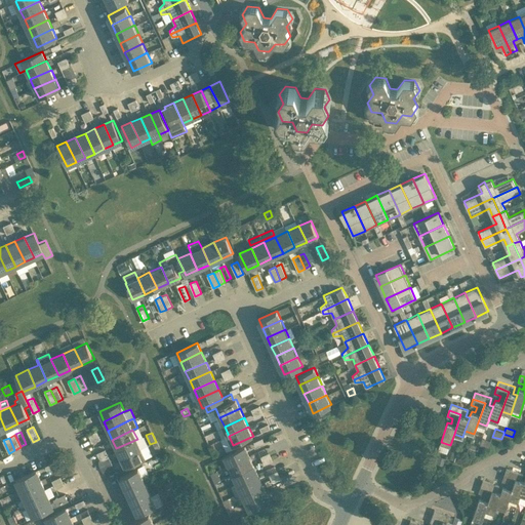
[(116,448),(121,457),(142,448),(137,439),(116,448)]
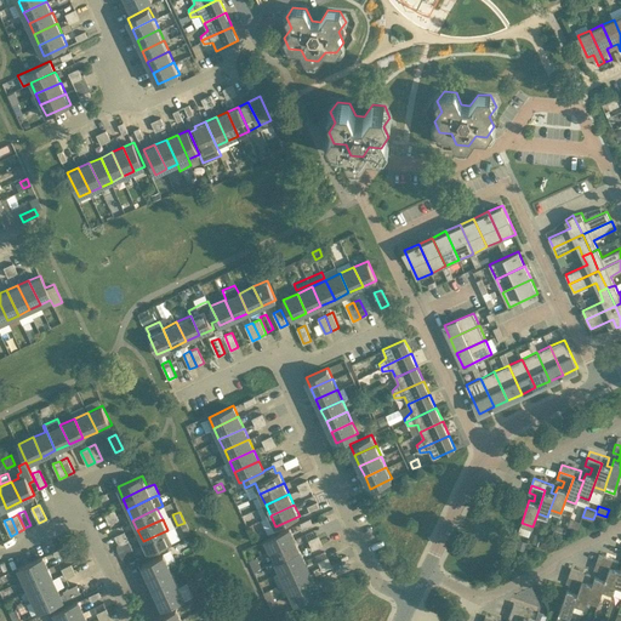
[(184,523),(181,524),(186,535),(191,533),(186,522),(184,523)]
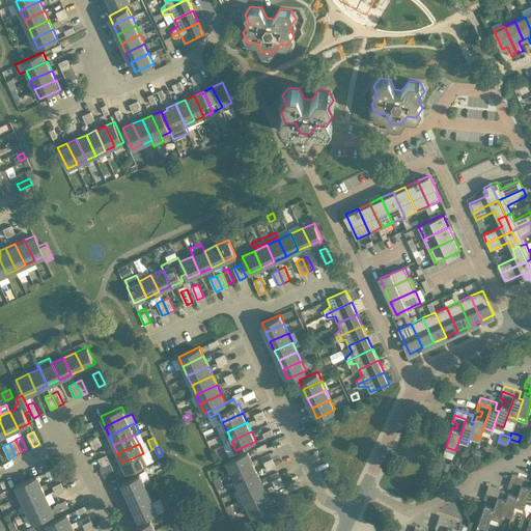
[(248,451),(239,455),(227,460),(231,470),(252,460),(248,451)]
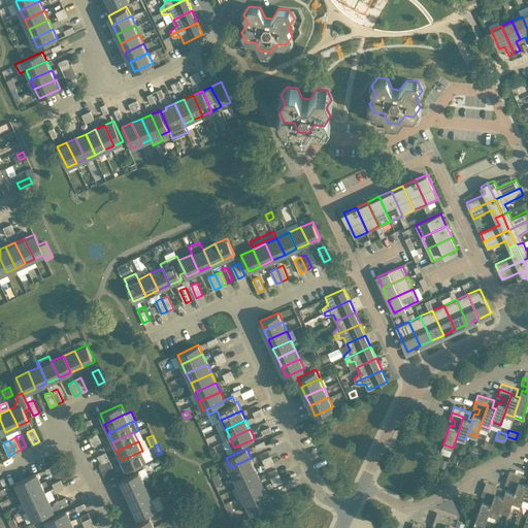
[(146,460),(142,451),(122,460),(126,470),(146,460)]
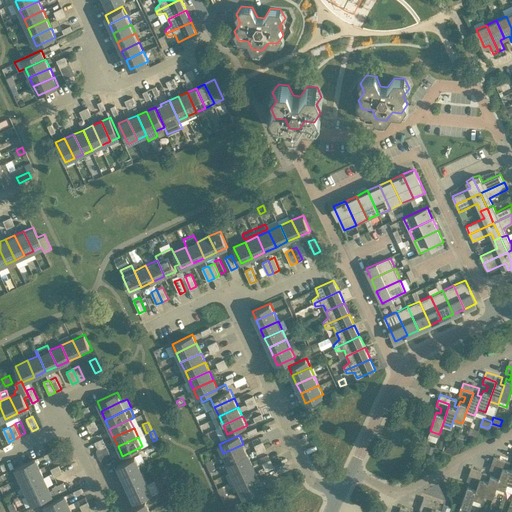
[(445,440),(438,438),(435,446),(442,448),(445,440)]
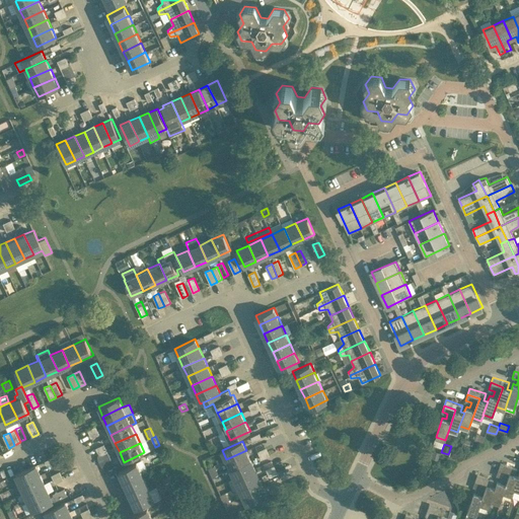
[(231,468),(250,459),(246,450),(226,459),(231,468)]
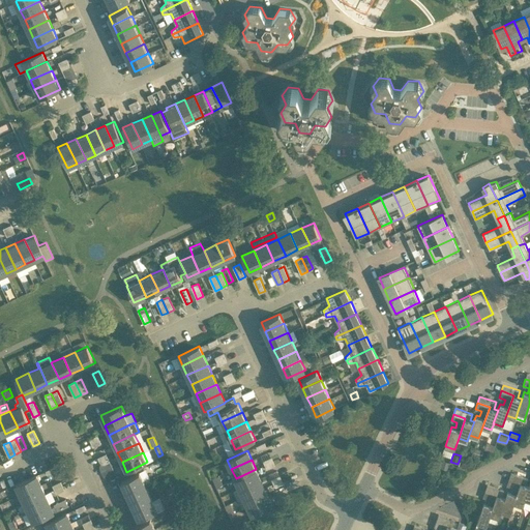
[(441,467),(447,469),(449,462),(443,460),(443,462),(441,467)]
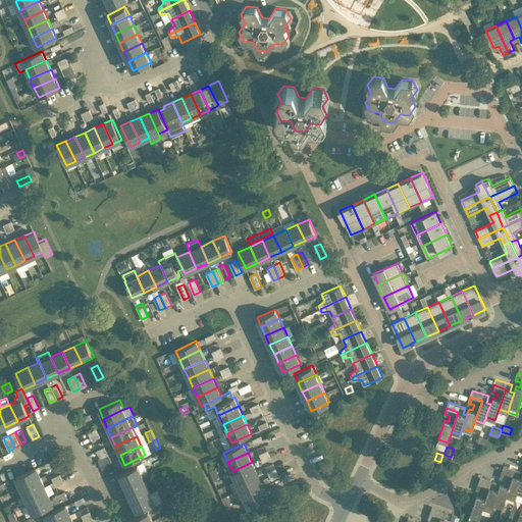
[(252,462),(232,471),(237,480),(256,471),(252,462)]
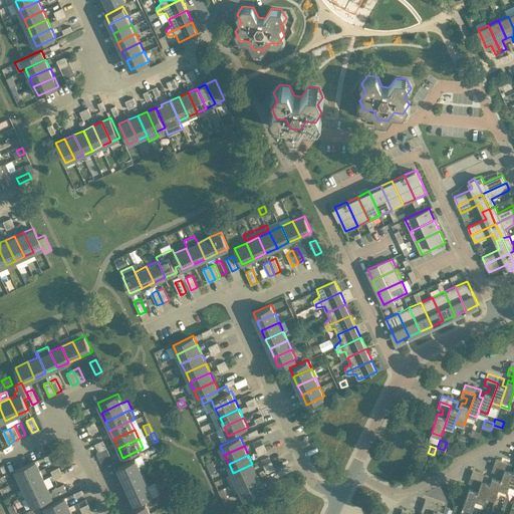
[(121,475),(141,466),(136,457),(117,466),(121,475)]
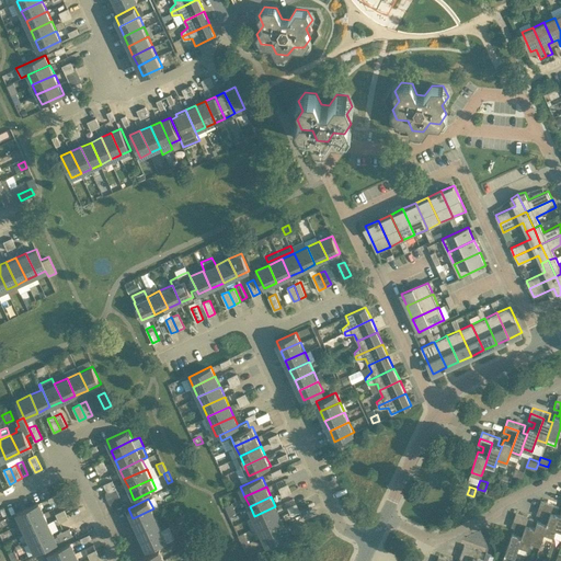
[(554,535),(557,528),(560,514),(557,513),(559,506),(541,500),(539,506),(552,511),(546,533),(554,535)]
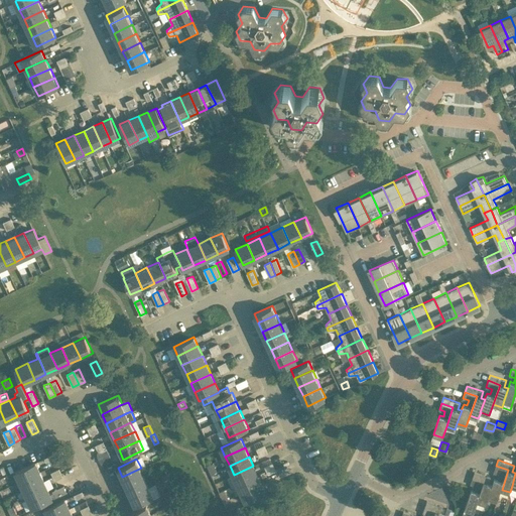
[(15,472),(19,481),(40,471),(35,462),(15,472)]
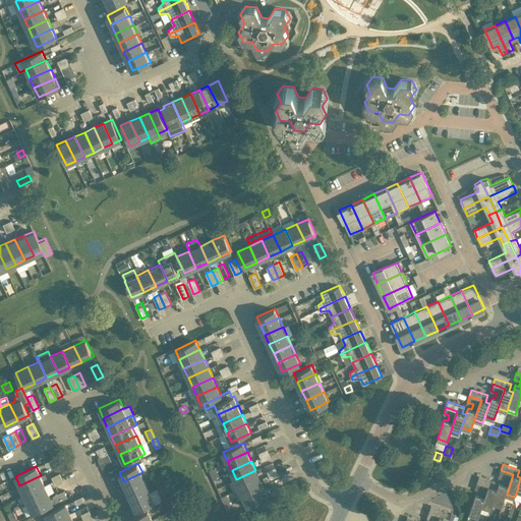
[(255,470),(236,479),(240,488),(259,479),(255,470)]
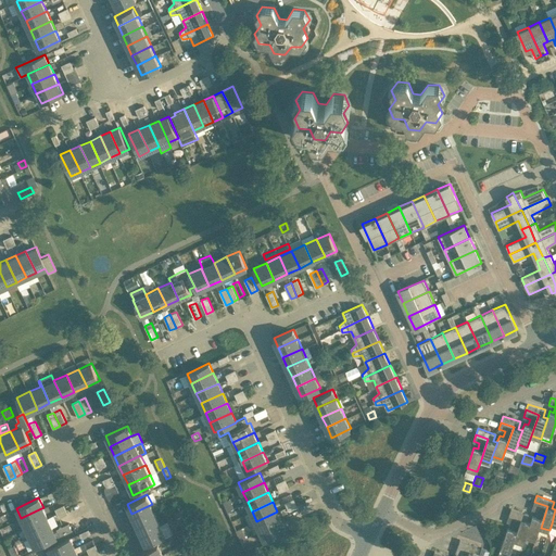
[(536,540),(541,528),(547,506),(534,502),(532,509),(539,512),(536,517),(533,515),(530,522),(527,536),(536,540)]
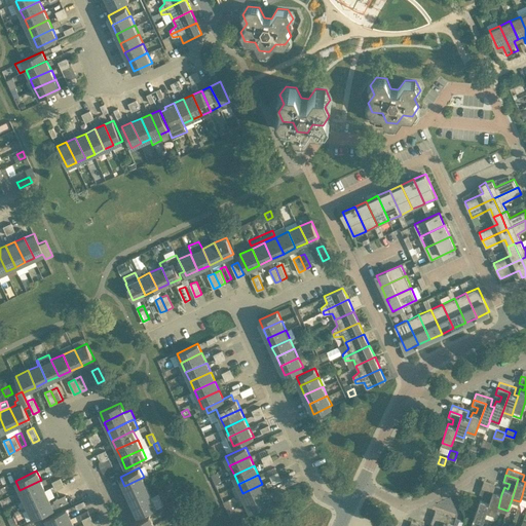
[(144,477),(124,486),(129,495),(148,486),(144,477)]
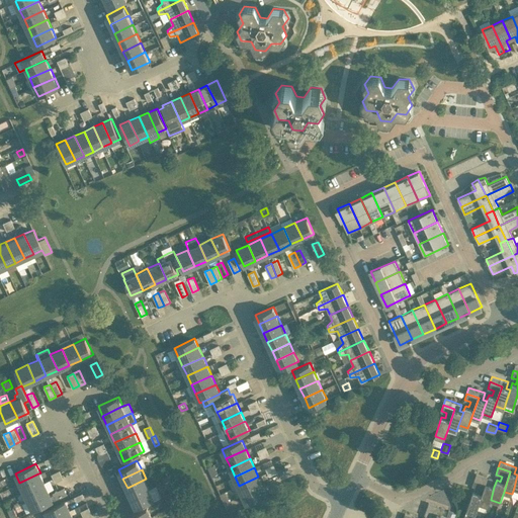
[(45,482),(40,472),(19,483),(24,492),(45,482)]
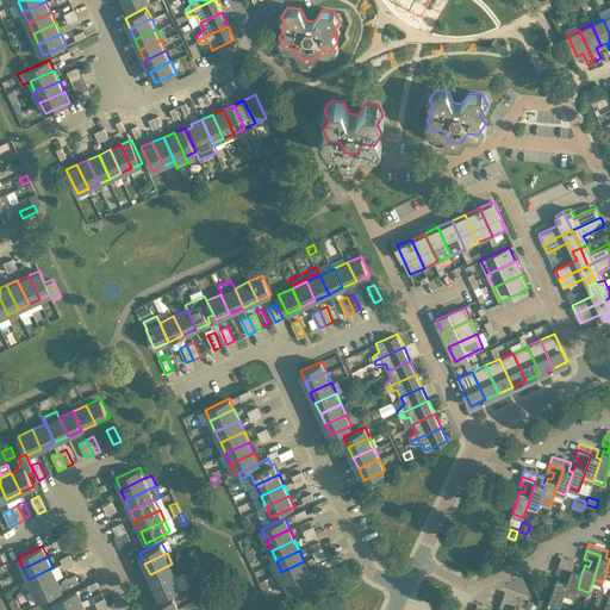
[(573,602),(576,596),(578,589),(582,573),(578,572),(580,564),(561,558),(559,565),(572,570),(565,592),(562,599),(573,602)]
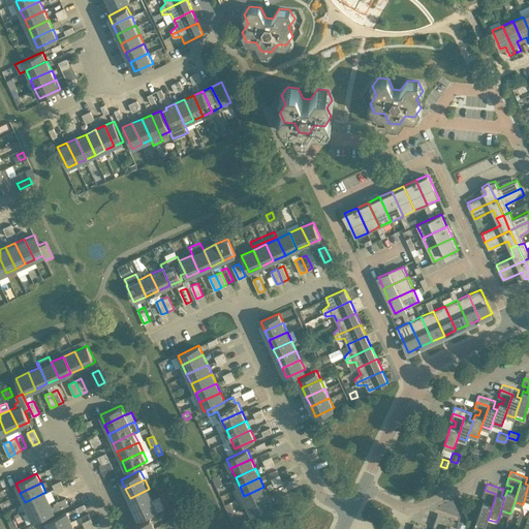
[(248,505),(269,496),(263,487),(244,496),(248,505)]
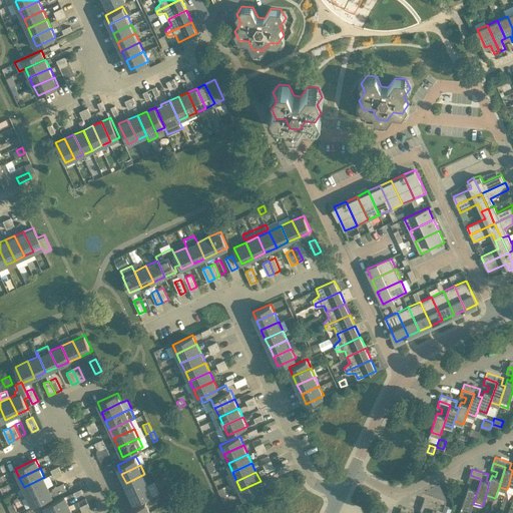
[(126,483),(130,492),(148,483),(144,474),(126,483)]
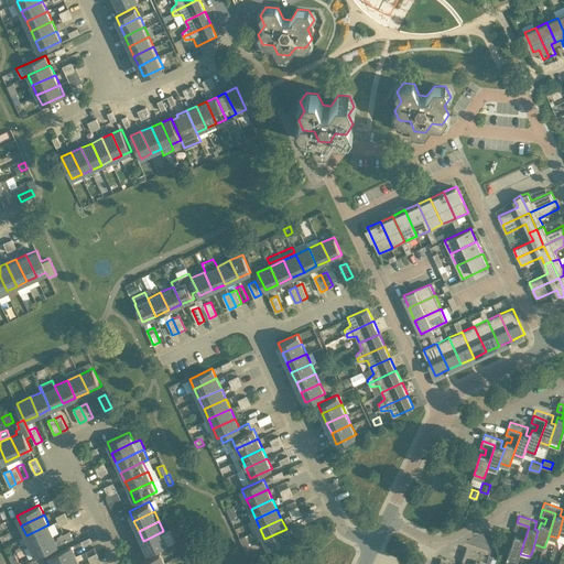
[(518,560),(520,554),(522,548),(529,527),(517,522),(514,529),(521,531),(519,537),(516,535),(508,556),(518,560)]
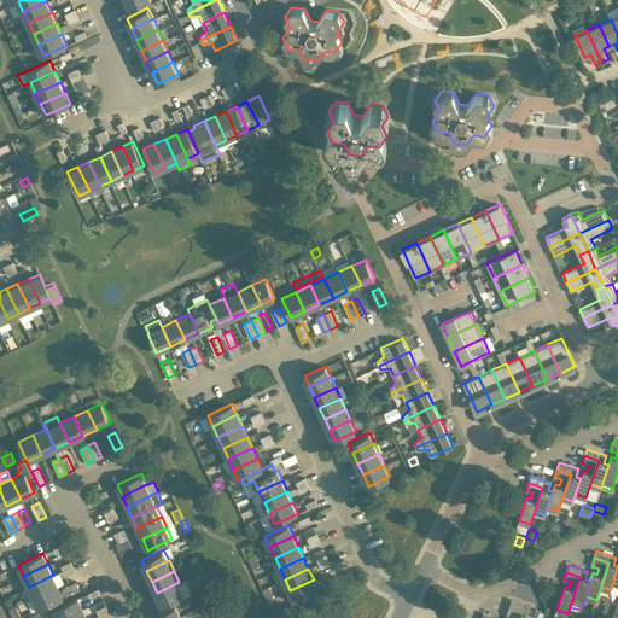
[(29,587),(34,598),(58,587),(53,575),(29,587)]
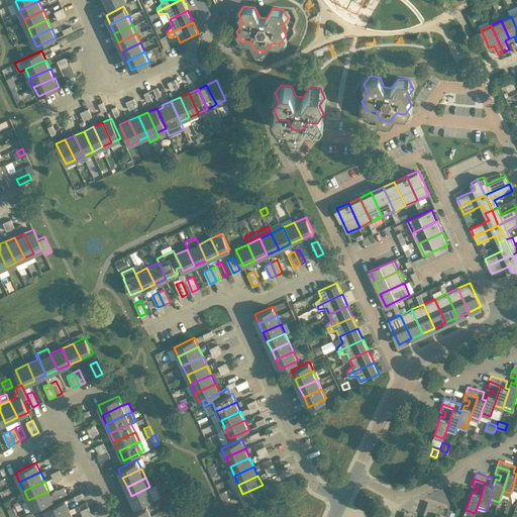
[(246,503),(257,498),(267,494),(263,485),(242,494),(246,503)]
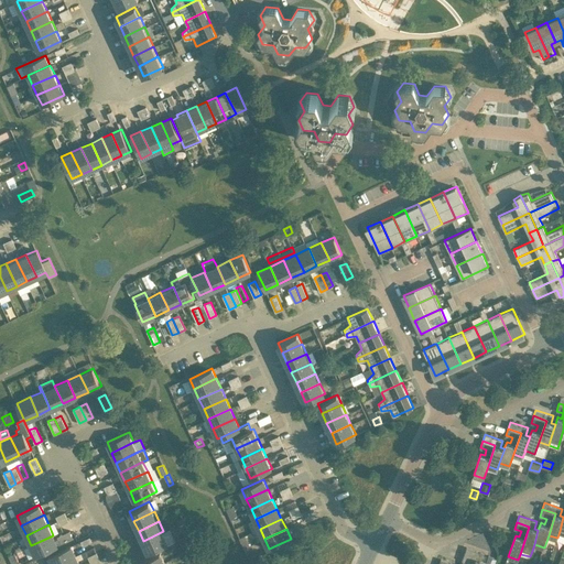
[(35,555),(57,545),(73,538),(69,530),(57,535),(58,539),(55,540),(53,535),(31,545),(35,555)]
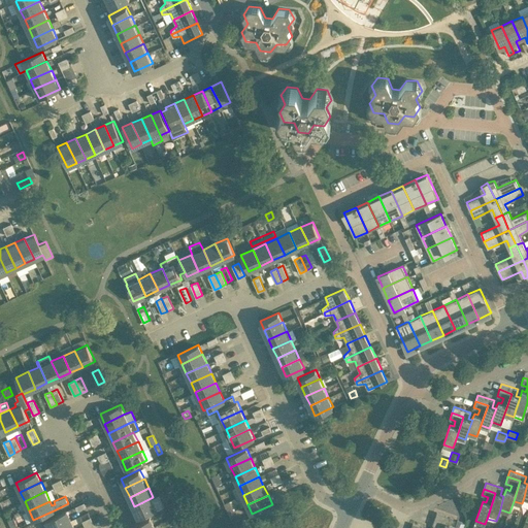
[(153,497),(134,506),(138,516),(157,506),(153,497)]
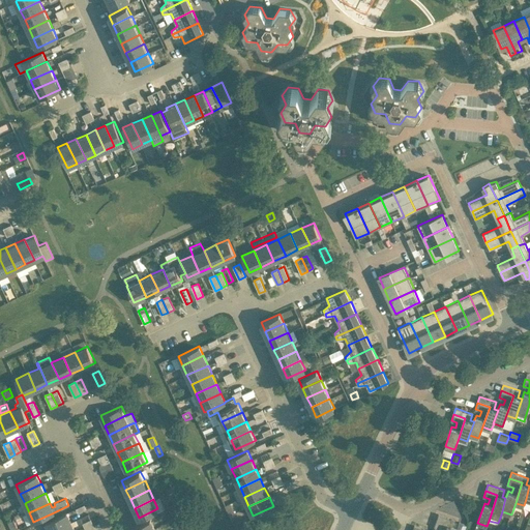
[(47,522),(50,529),(52,529),(71,522),(66,512),(47,522)]
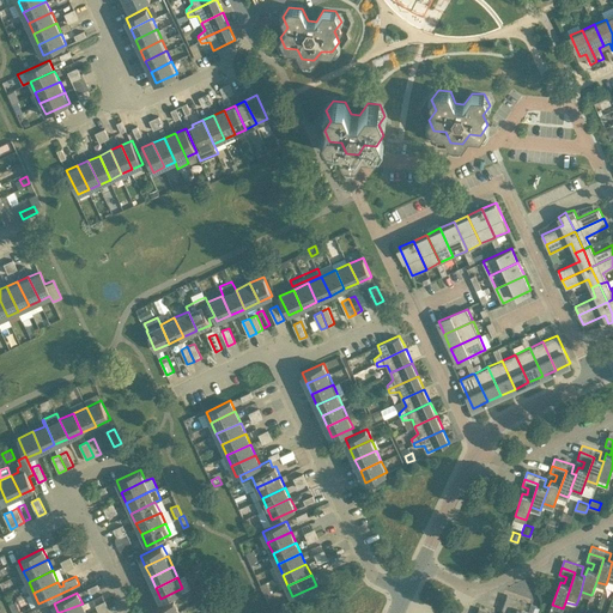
[(520,607),(516,612),(527,612),(528,611),(525,610),(527,601),(508,594),(505,601),(520,607)]
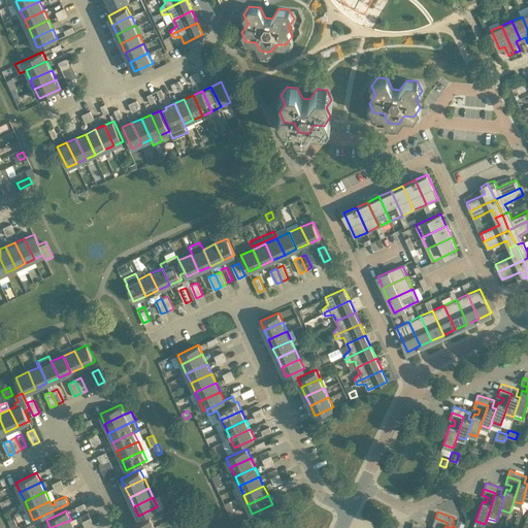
[(133,527),(149,527),(154,526),(150,517),(132,525),(133,527)]
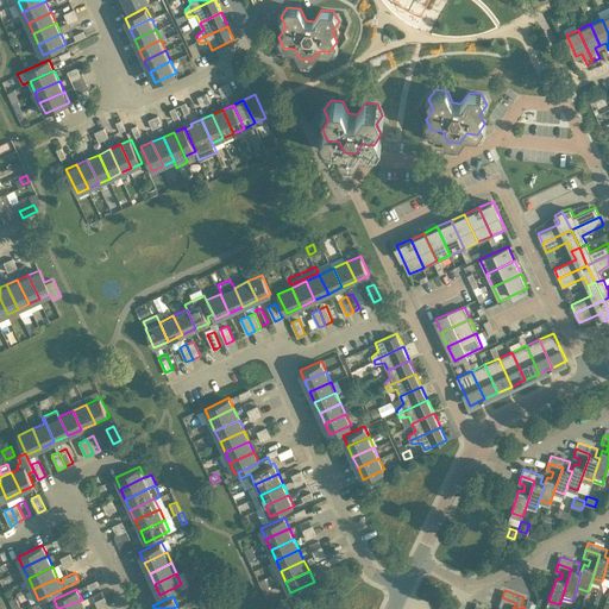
[(16,597),(10,601),(13,608),(18,608),(20,608),(16,597)]
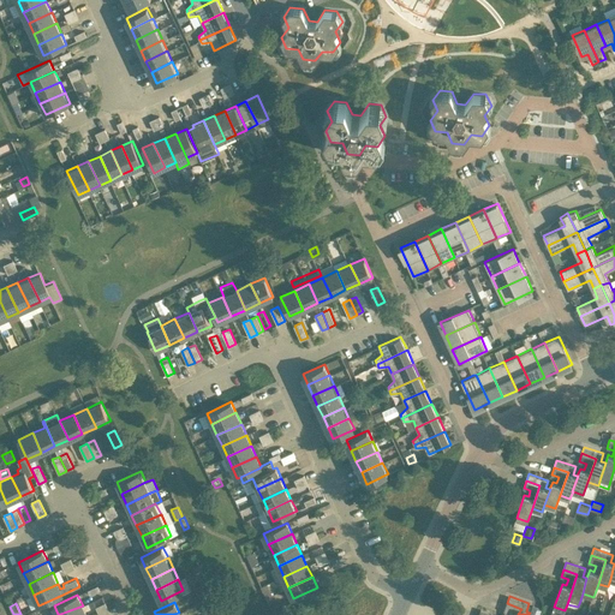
[(518,614),(521,609),(507,603),(503,611),(511,614),(509,614),(518,614)]
